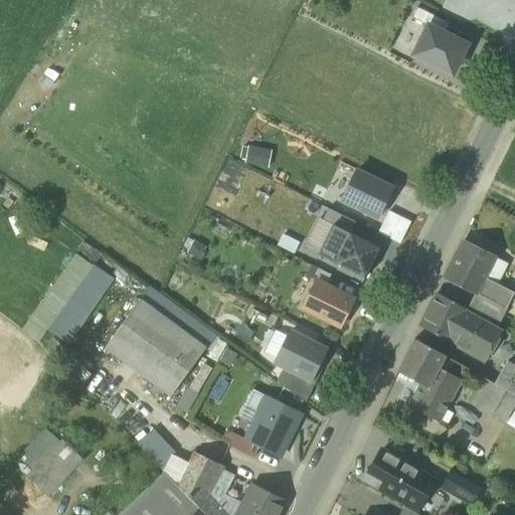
[(411,18),(427,26),(444,34),(450,23),(417,7),(411,18)]
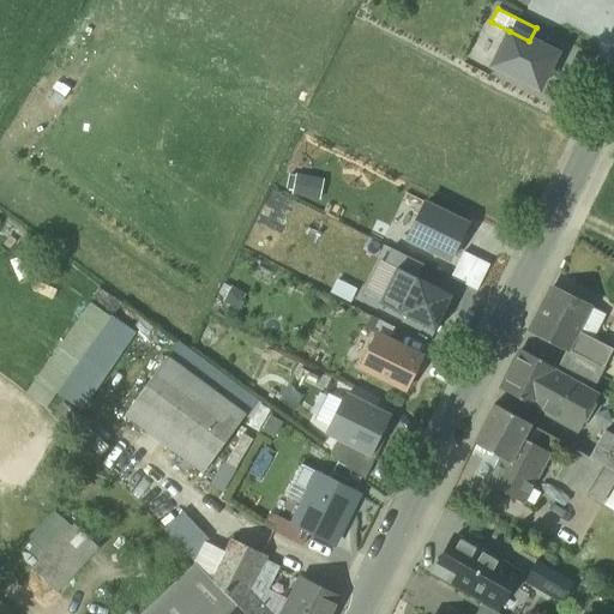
[(493,67),(539,89),(555,54),(529,41),(510,31),(493,67)]
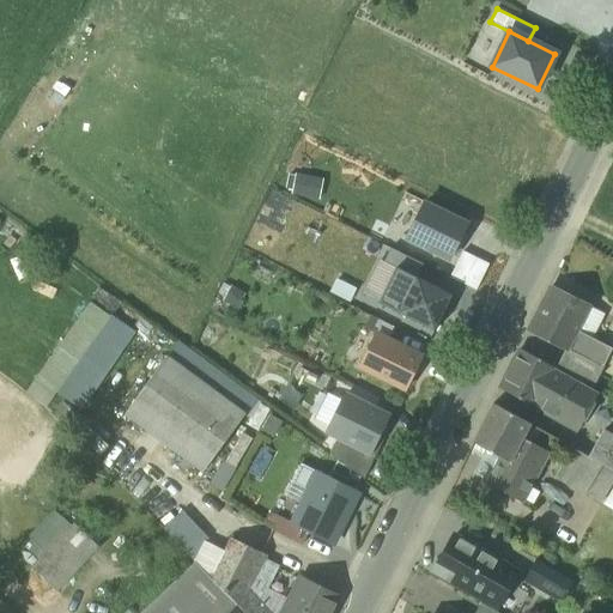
[(407,238),(449,260),(466,225),(424,204),(407,238)]
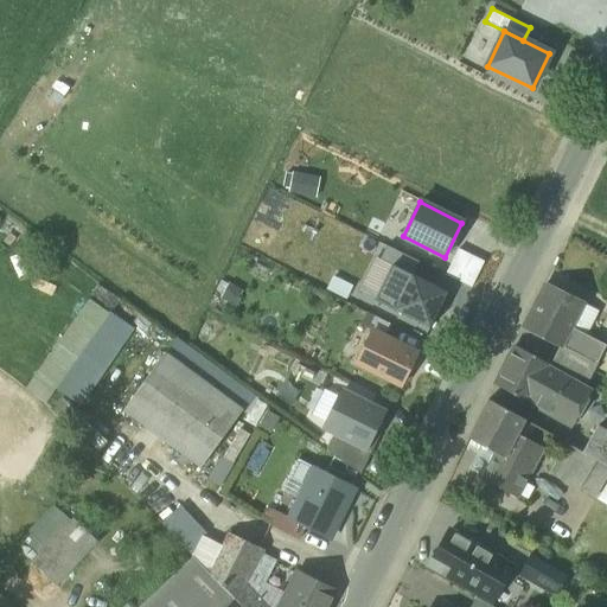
[(387,247),(379,260),(393,266),(411,275),(413,275),(419,262),(387,247)]
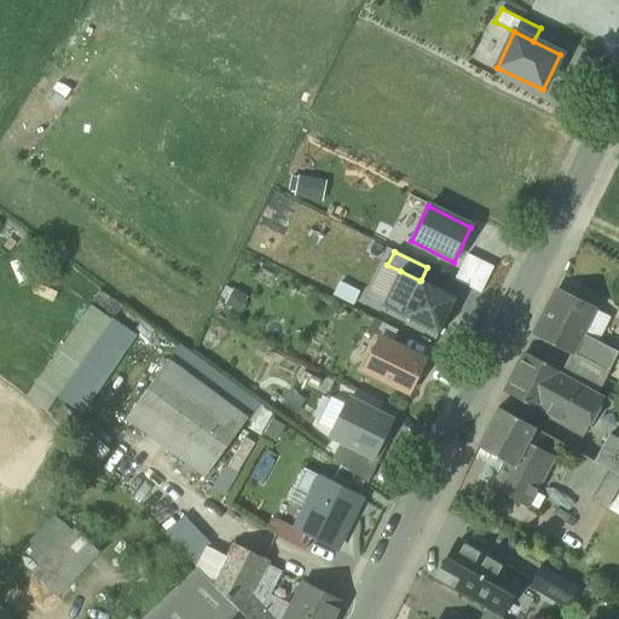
[(455,281),(480,294),(493,267),(467,254),(455,281)]
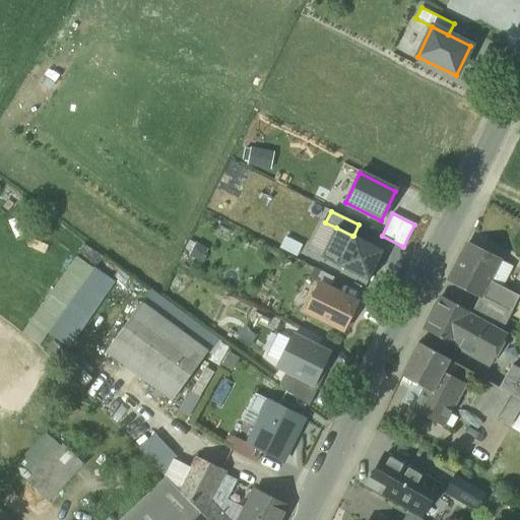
[(321,257),(336,228),(325,222),(322,220),(308,250),(321,257)]
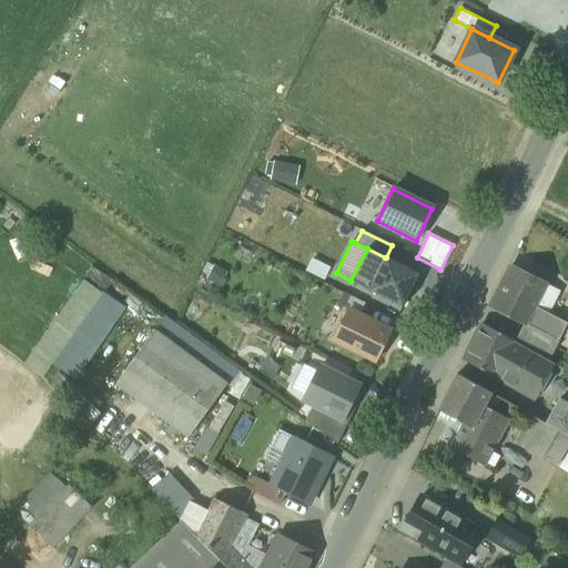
[(385,257),(367,249),(351,281),(369,290),(369,291),(403,307),(419,274),(386,257),(385,257)]
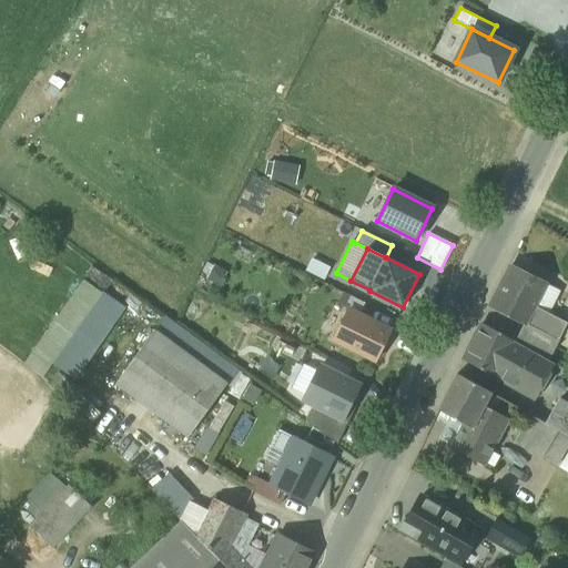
[(331,269),(312,259),(305,272),(324,281),(331,269)]
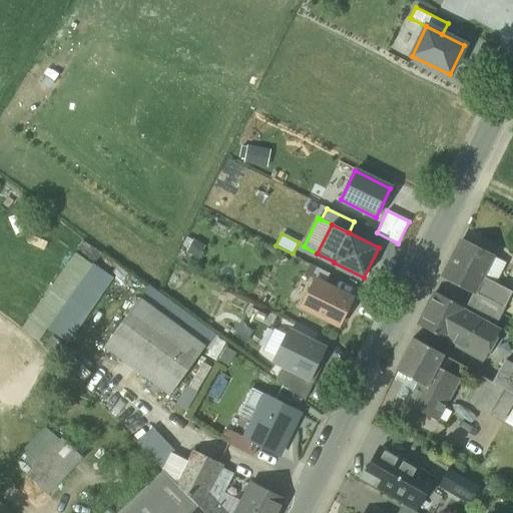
[(194,238),(186,251),(197,259),(205,245),(194,238)]
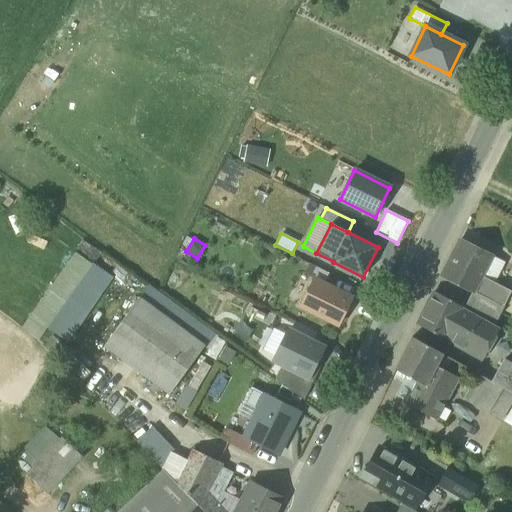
[(441,277),(474,294),(482,278),(493,256),(492,256),(460,240),(441,277)]
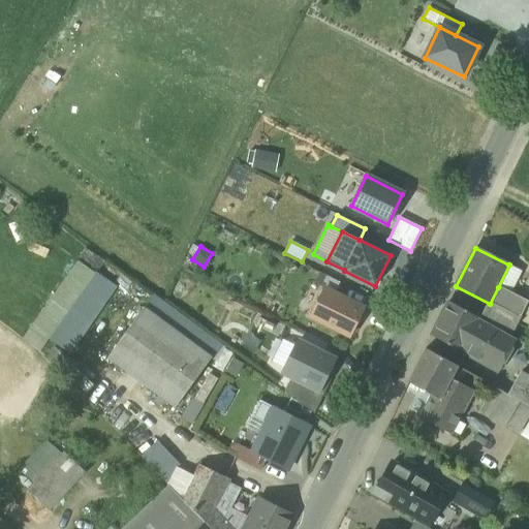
[(509,265),(498,287),(510,293),(522,271),(509,265)]
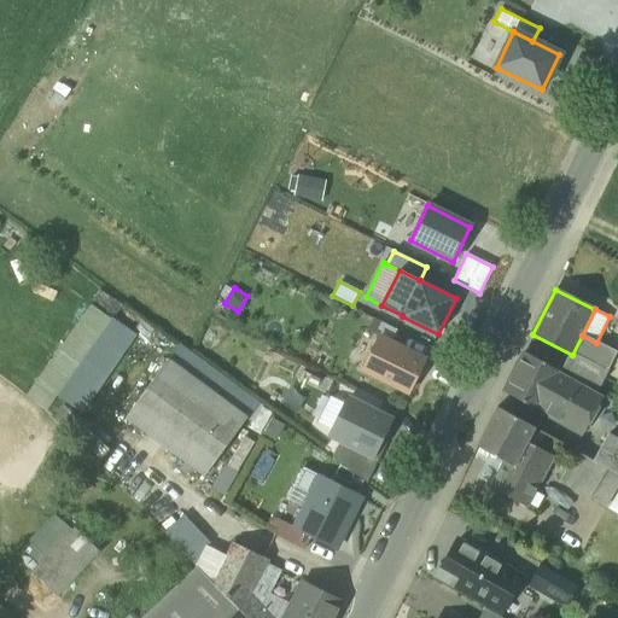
[(89,310),(42,375),(62,390),(110,325),(89,310)]
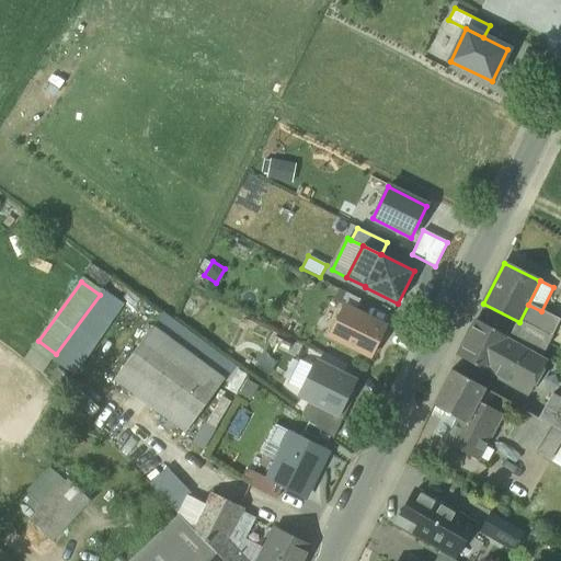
[(344,306),(355,311),(361,299),(339,288),(332,300),(344,306)]
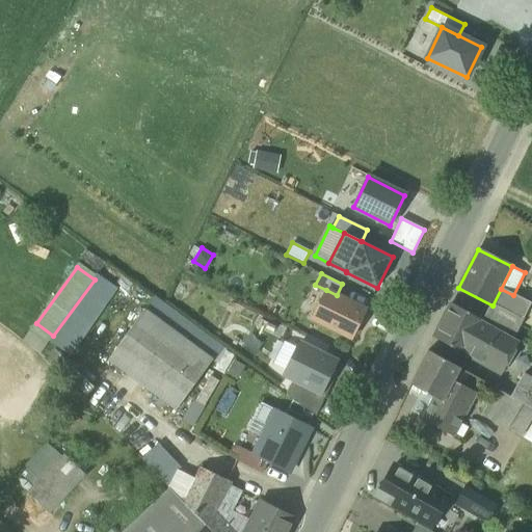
[(99,274),(95,280),(53,336),(50,341),(70,355),(118,289),(99,274)]
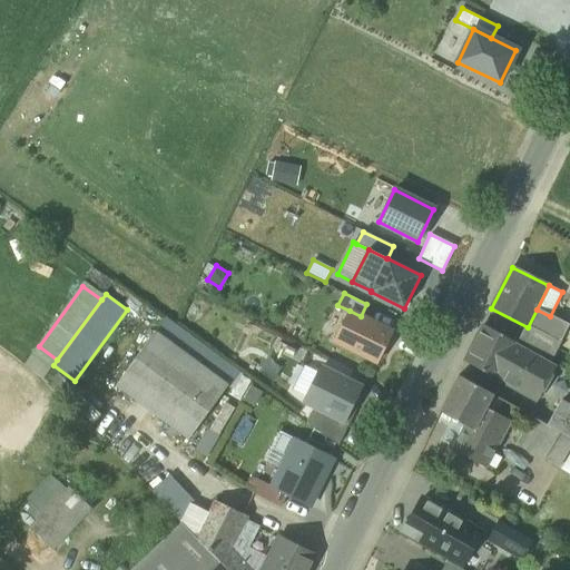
[(569,325),(550,316),(537,310),(528,327),(559,343),(569,325)]
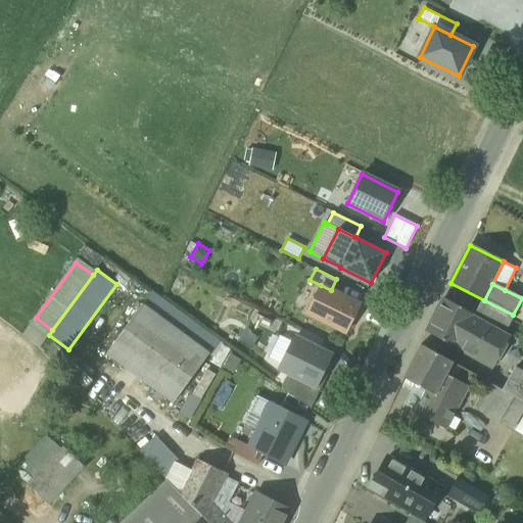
[(321,285),(306,314),(345,332),(360,304),(331,290),(321,285)]
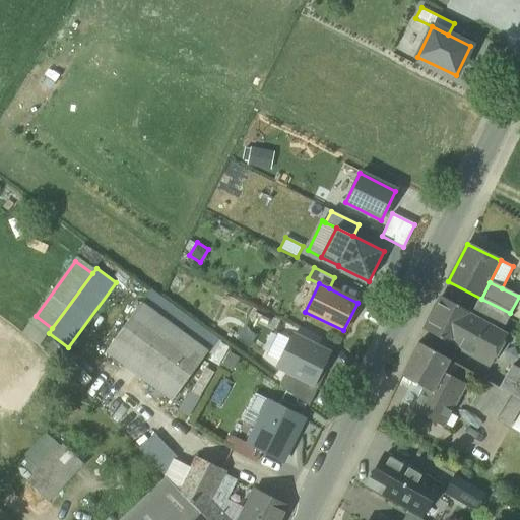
[(141,306),(207,354),(218,339),(167,302),(152,290),(141,306)]
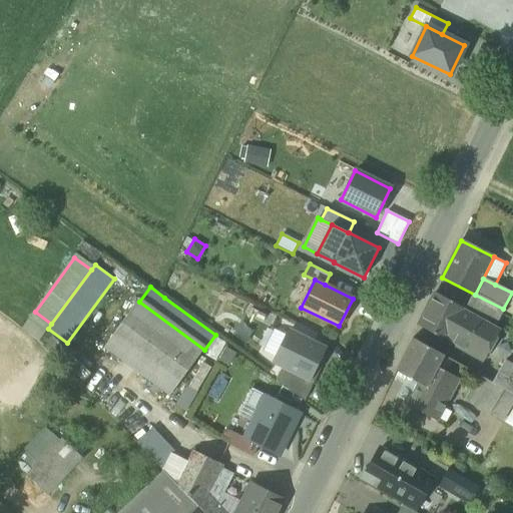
[(447,341),(451,333),(463,309),(435,293),(418,326),(447,341)]
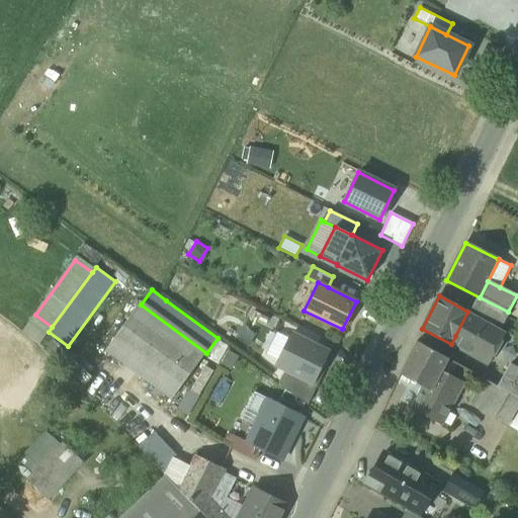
[(471,314),(500,329),(508,312),(480,297),(471,314)]
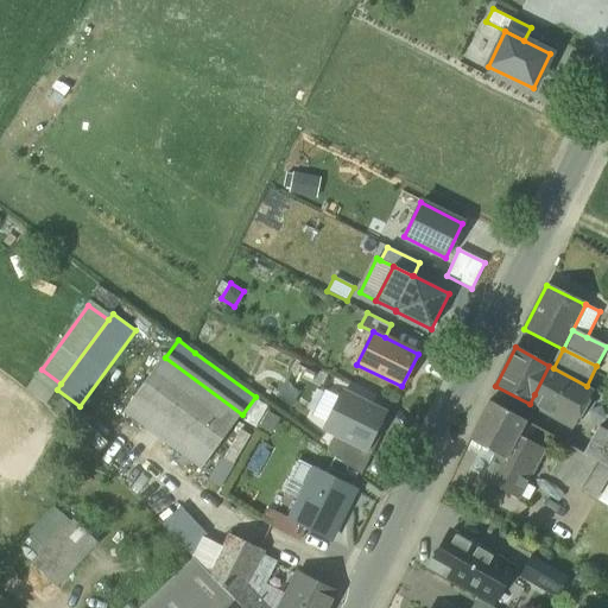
[(122,413),(201,472),(239,418),(242,415),(165,358),(122,413)]
